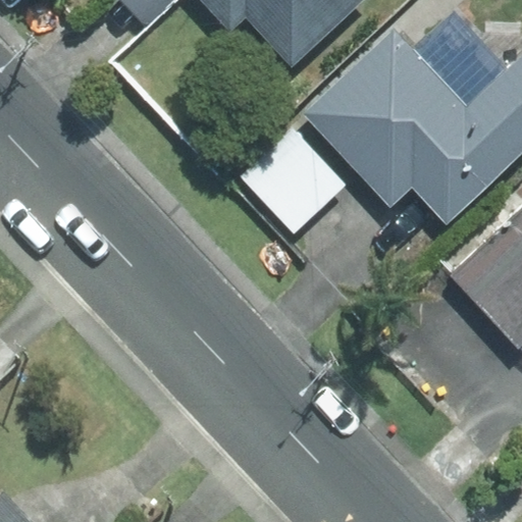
[(202,0),(231,32),(247,15),(293,65),(361,0),(202,0)]
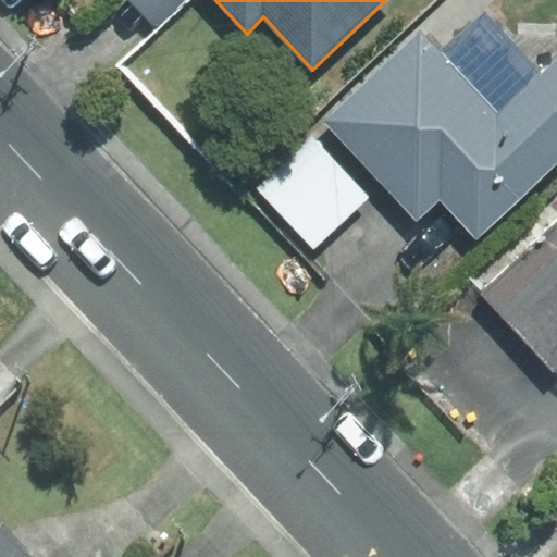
[(441,200),(478,239),(556,163),(556,61),(539,78),(483,21),(443,58),(420,34),(323,124),(417,223),(441,200)]
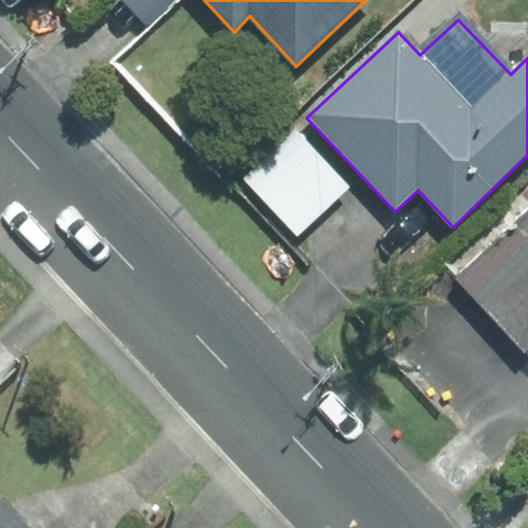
[(293,131),(243,178),(298,234),(348,187),(293,131)]
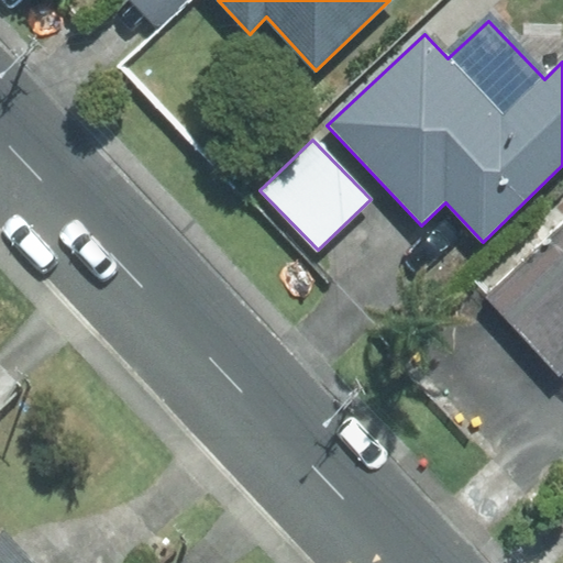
[(562,224),(489,291),(560,370),(562,366),(562,224)]
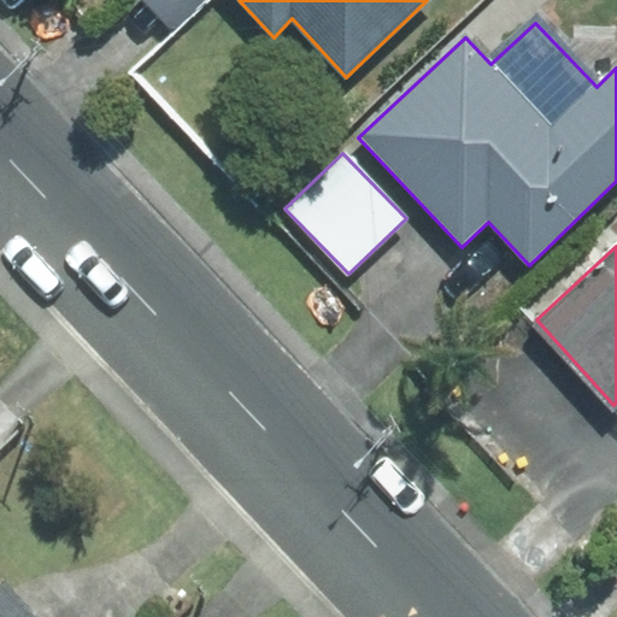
[(37,616),(4,581),(0,583),(0,616),(37,616)]
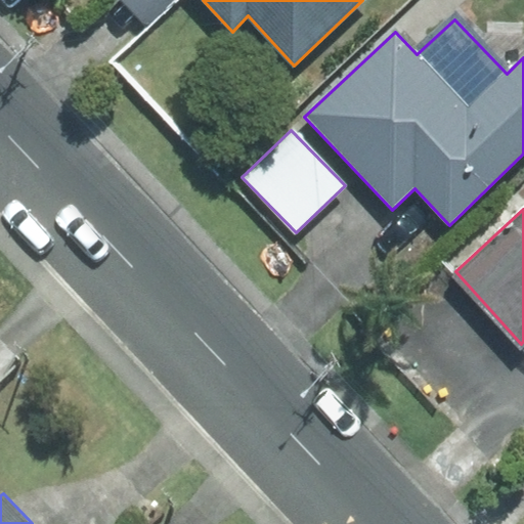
All buildings are outlined.
